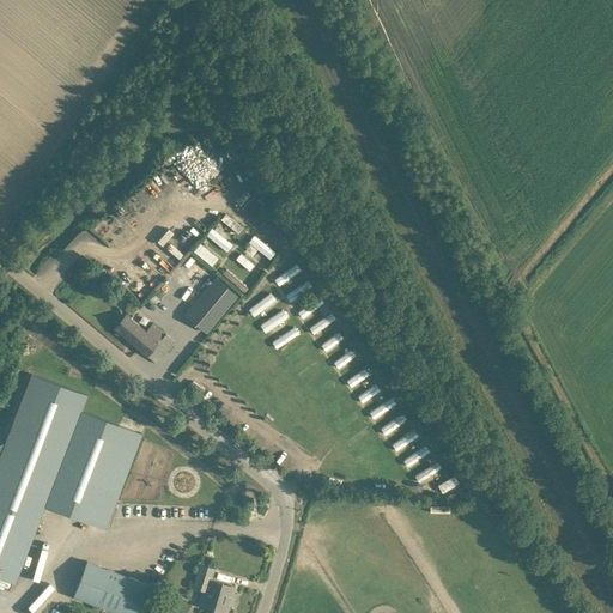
[(254,195),(241,208),(253,219),(265,206),(254,195)]
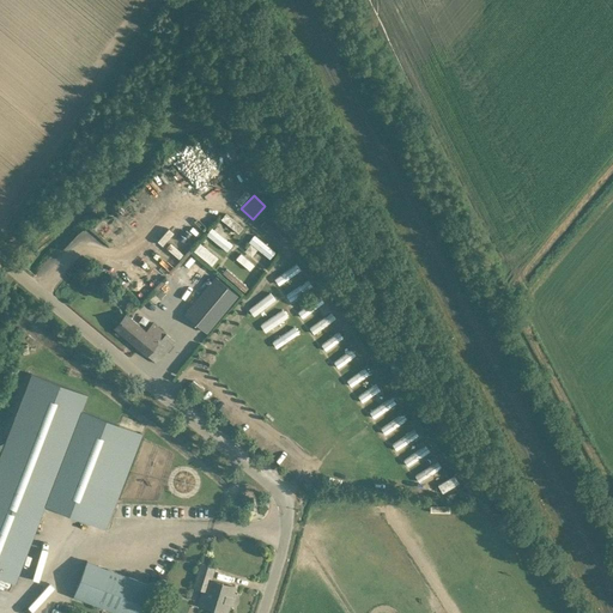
[(238,232),(243,225),(225,212),(220,219),(238,232)]
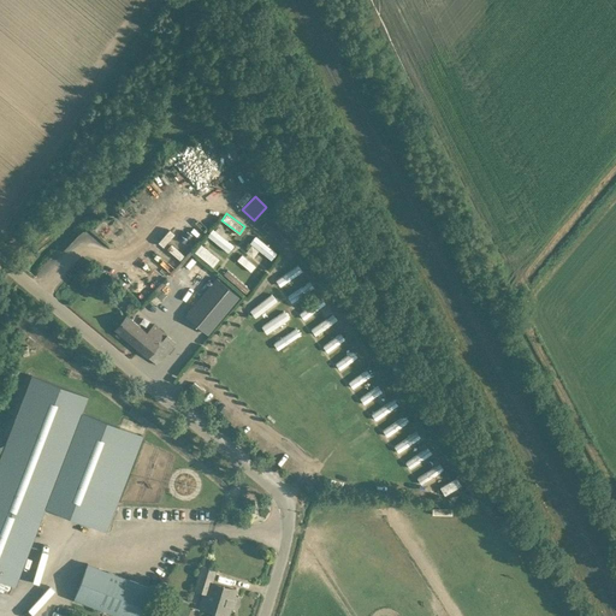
[(279,242),(285,236),(266,220),(261,226),(279,242)]
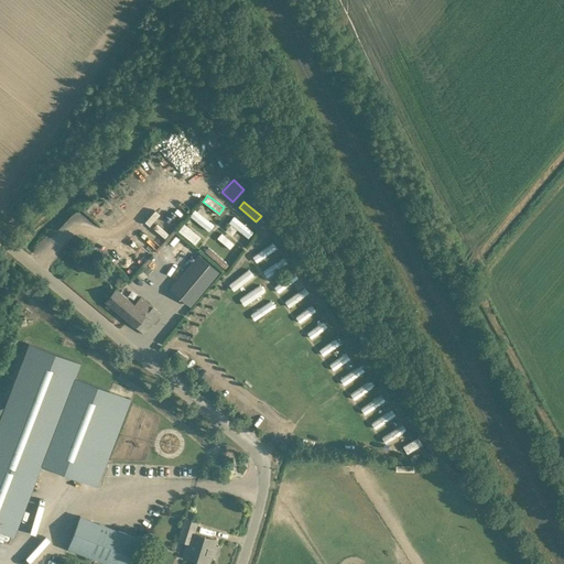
[(214,224),(207,219),(210,215),(198,206),(191,217),(208,230),(214,224)]
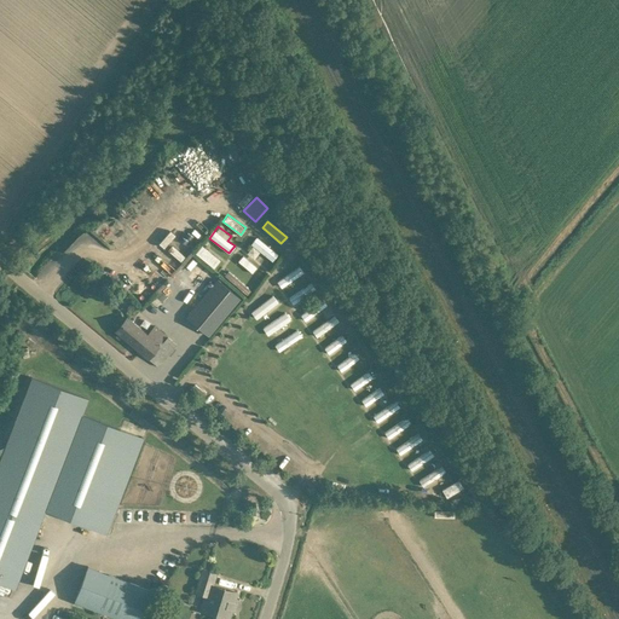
[(250,244),(272,261),(278,253),(256,237),(250,244)]
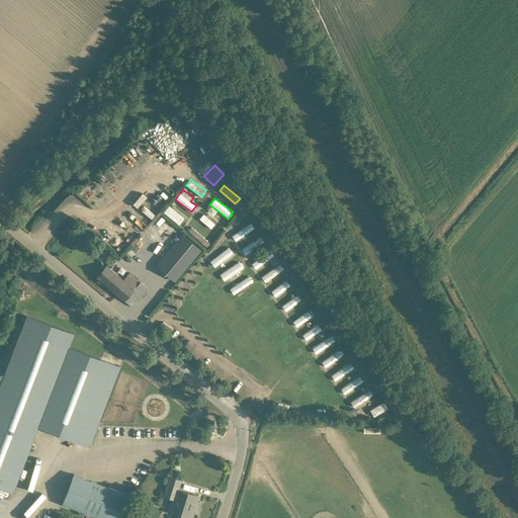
[(151,202),(144,208),(151,217),(158,209),(151,202)]
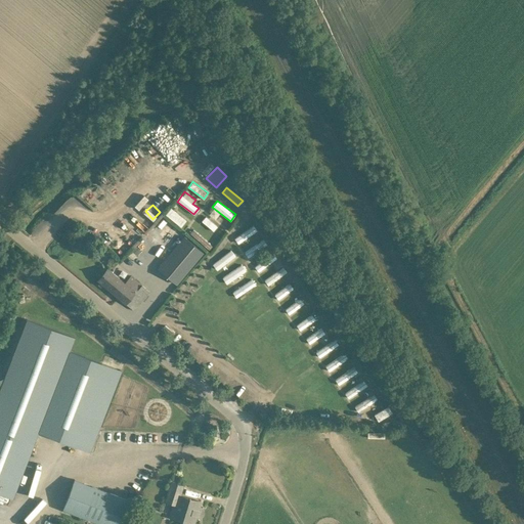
[(181,226),(187,219),(171,207),(166,214),(181,226)]
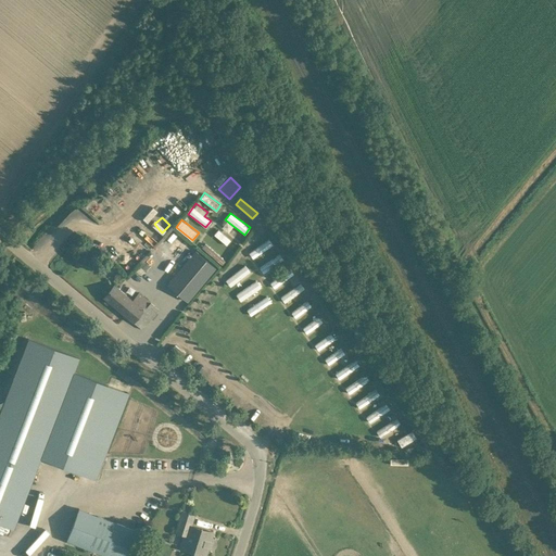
[(226,244),(230,239),(218,229),(213,235),(226,244)]
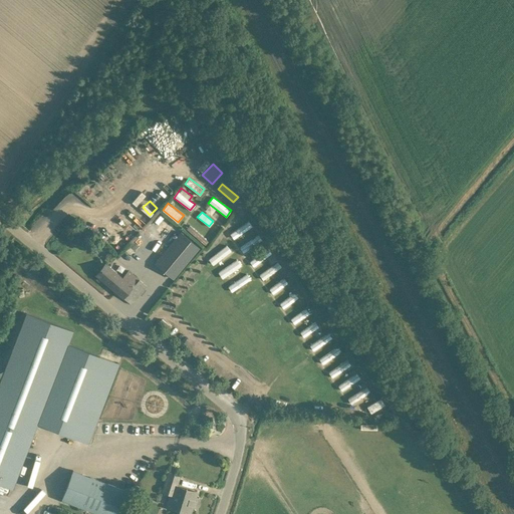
[(116,219),(112,223),(122,232),(126,228),(116,219)]
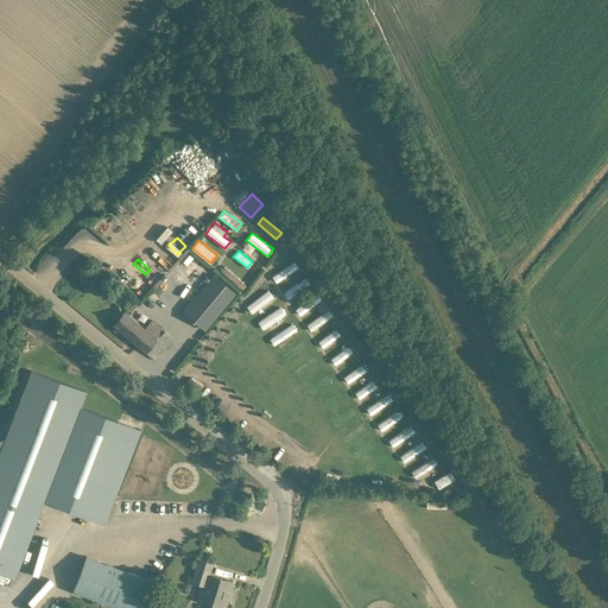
[(295,261),(271,274),(274,282),(298,268),(295,261)]
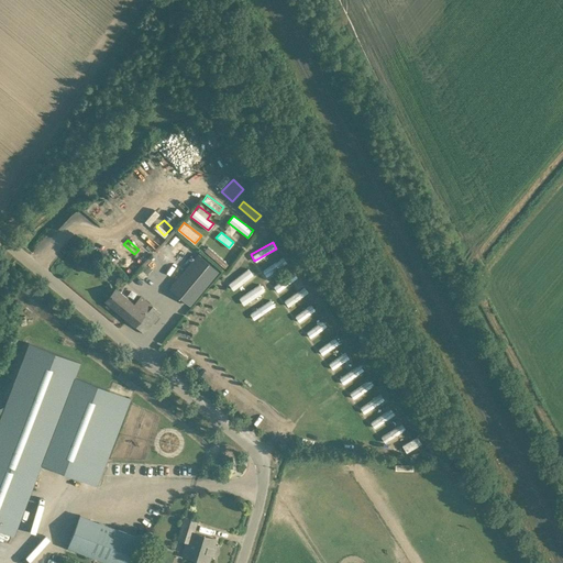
[(190,306),(219,272),(197,254),(168,288),(190,306)]
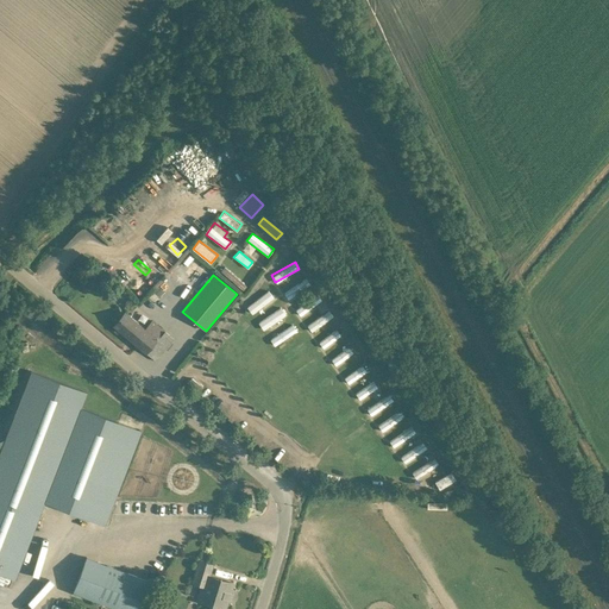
[(246,306),(251,313),(274,297),(269,290),(246,306)]
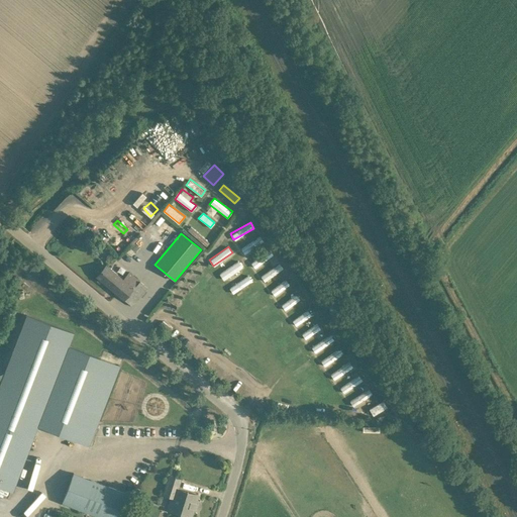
[(270,248),(250,262),(253,268),(274,254),(270,248)]
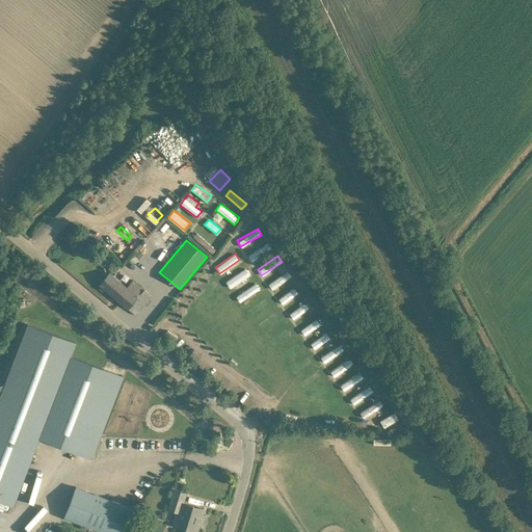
[(245,267),(225,282),(231,288),(249,274),(245,267)]
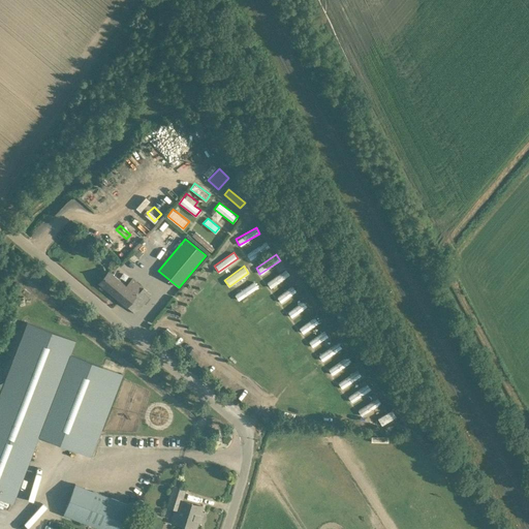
[(286,269),(267,282),(270,288),(290,274),(286,269)]
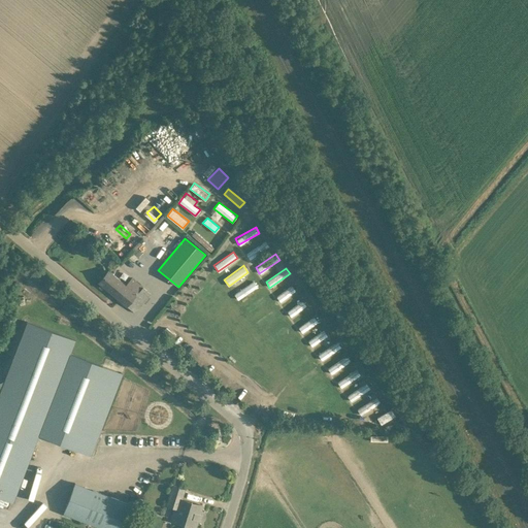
[(98,283),(119,299),(127,306),(134,312),(151,293),(131,277),(125,285),(109,270),(98,283)]
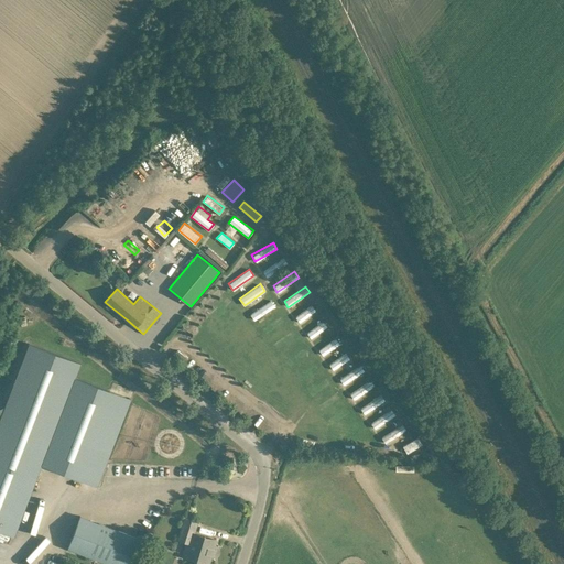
[(253,318),(275,307),(272,301),(250,313),(253,318)]
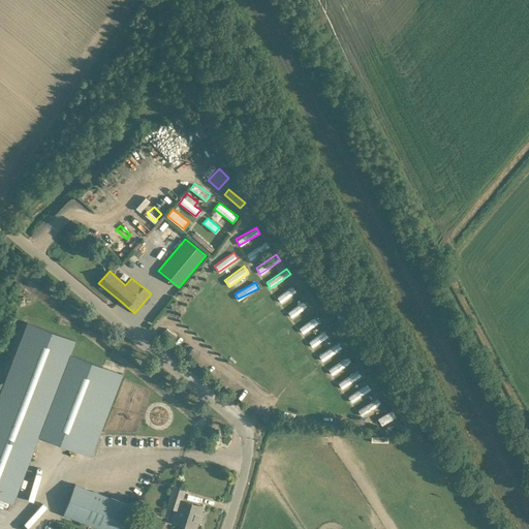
[(277,296),(280,302),(297,292),(293,286),(277,296)]
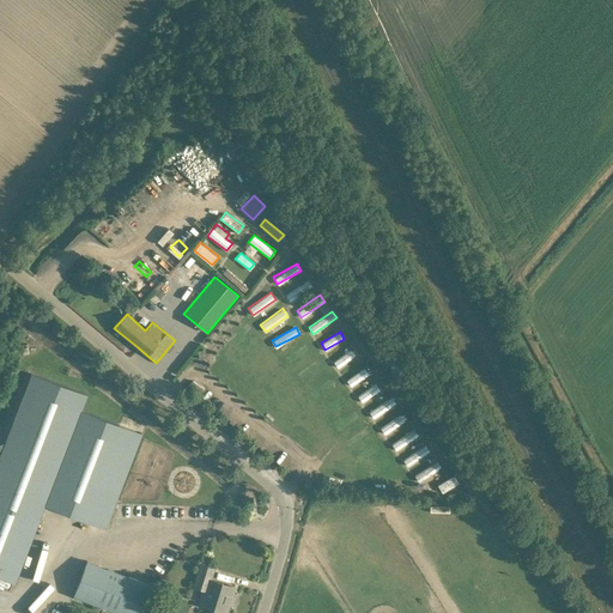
[(337,366),(356,354),(352,349),(333,360),(337,366)]
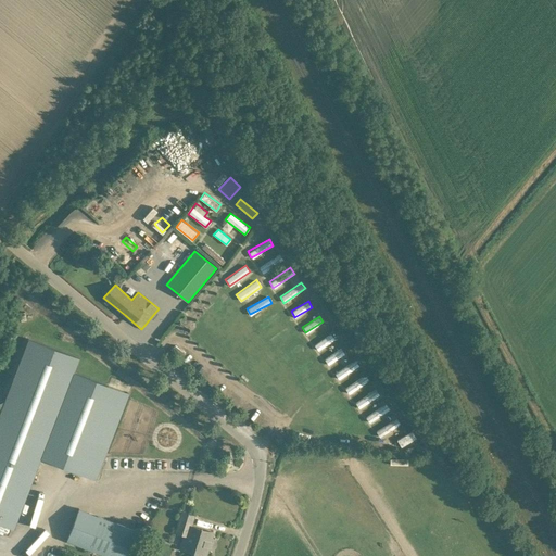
[(331,335),(314,343),(317,349),(335,339),(331,335)]
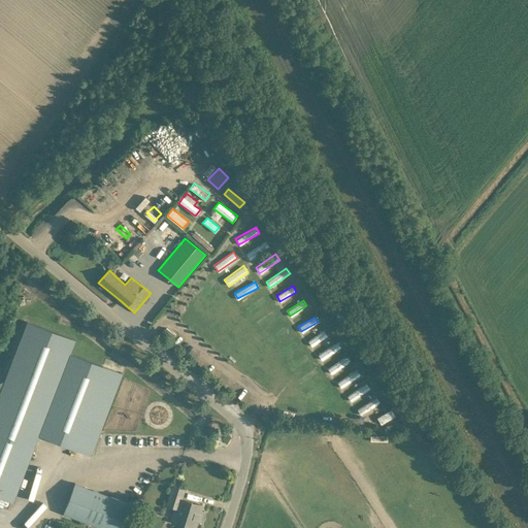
[(0,496),(12,501),(38,435),(91,455),(123,373),(70,354),(75,339),(27,321),(0,390),(0,496)]
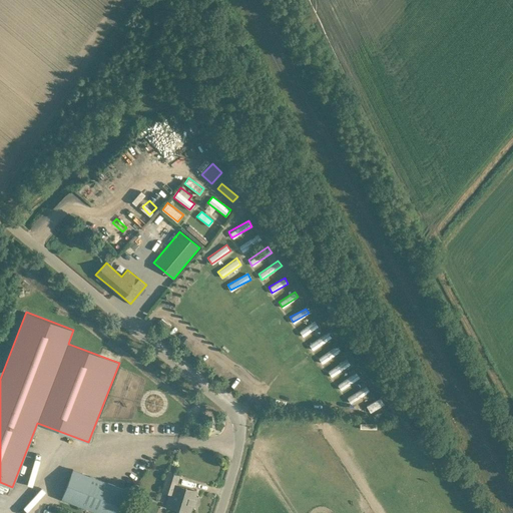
[(161,319),(157,323),(166,331),(170,327),(161,319)]
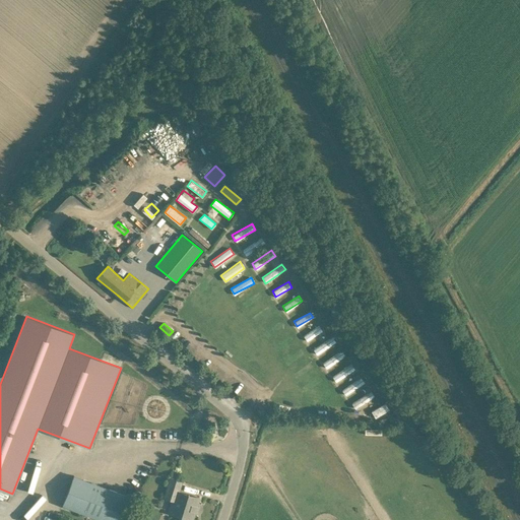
[(335,381),(354,369),(351,364),(332,376),(335,381)]
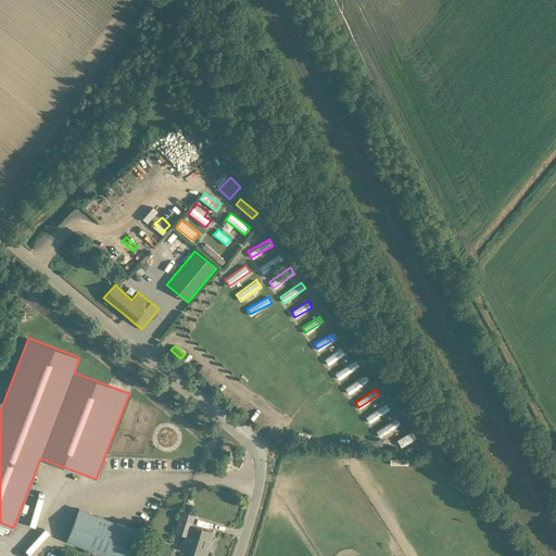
[(369,421),(390,408),(387,403),(366,416),(369,421)]
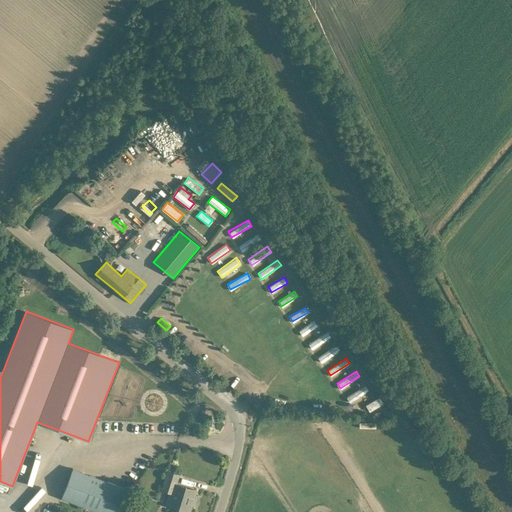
[(366,385),(346,396),(350,404),(370,392),(366,385)]
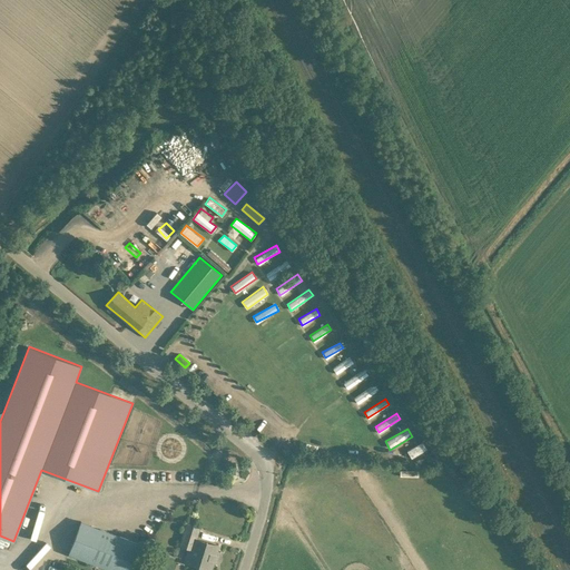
[(423,442),(406,450),(411,458),(426,449),(423,442)]
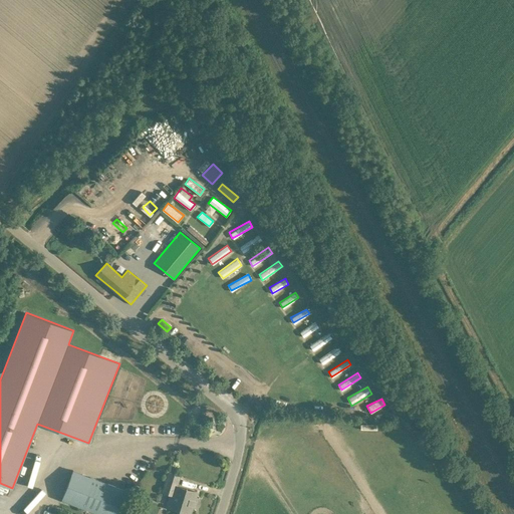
[(99,513),(114,513),(124,490),(72,470),(61,499),(99,513)]
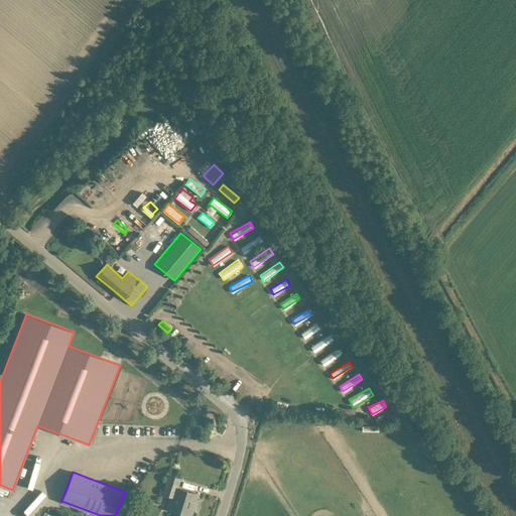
[(190,515),(198,494),(177,488),(180,478),(168,475),(162,494),(169,496),(166,509),(176,512),(174,515),(190,515)]
